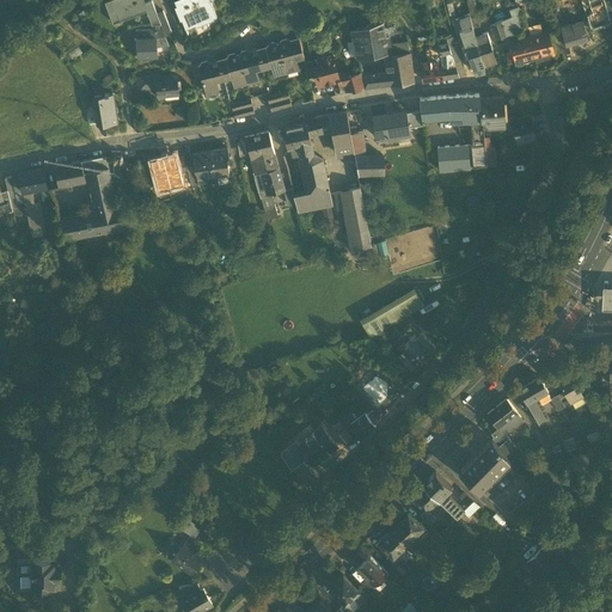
[(106,0),(105,1),(109,11),(115,8),(111,0),(106,0)]
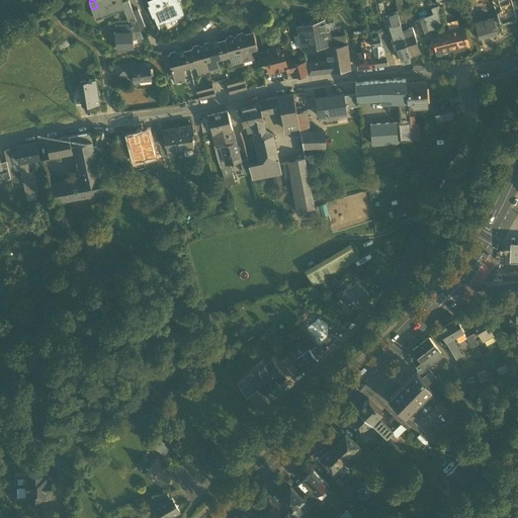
[(132,18),(137,18),(133,10),(128,0),(124,0),(122,1),(121,0),(94,0),(97,7),(92,9),(96,18),(124,7),(128,18),(132,18)]
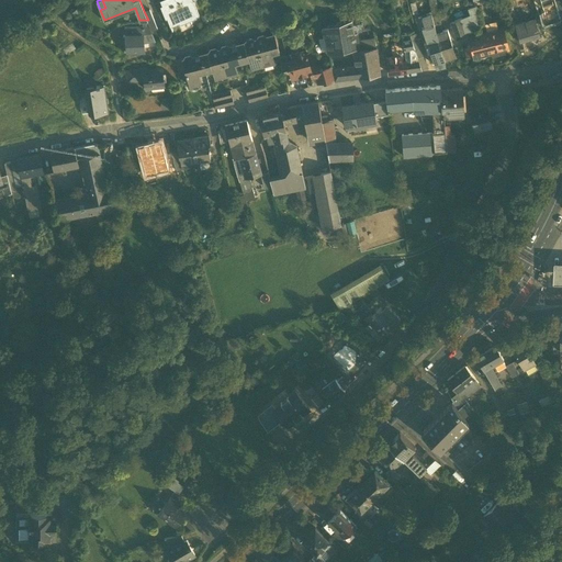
[(164,7),(170,24),(179,20),(180,22),(191,18),(190,15),(199,12),(197,7),(193,0),(160,0),(163,3),(164,7)]
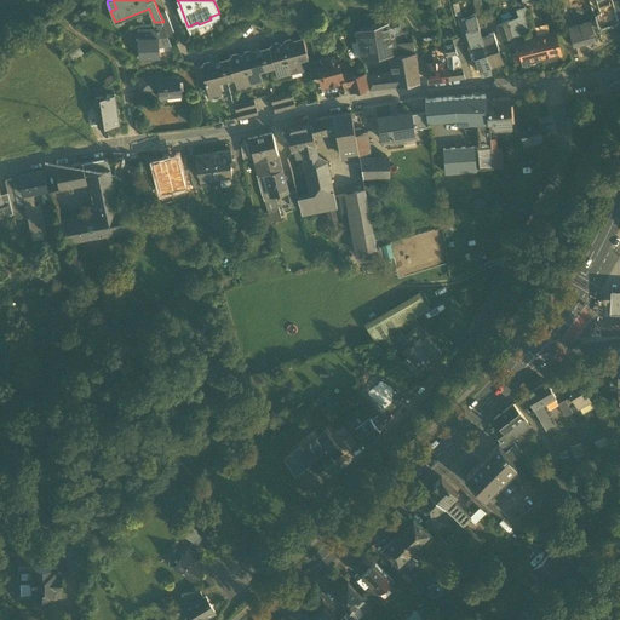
[(474,5),(476,16),(483,13),(481,4),(474,5)]
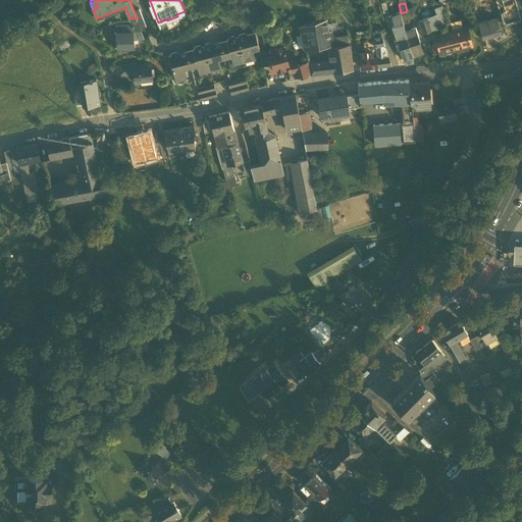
[(435,8),(437,14),(439,19),(441,25),(450,22),(447,4),(435,8)]
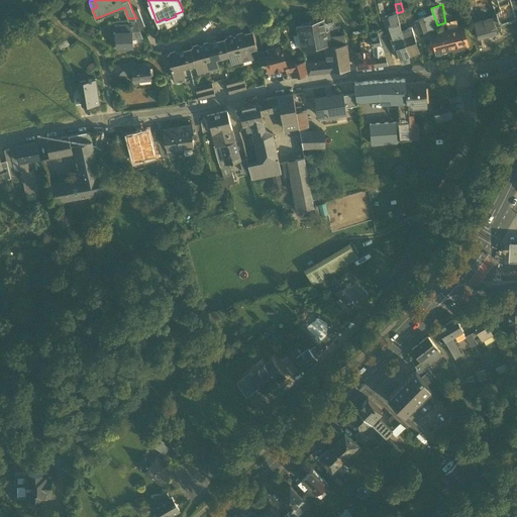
[(516,16),(513,6),(498,11),(501,20),(516,16)]
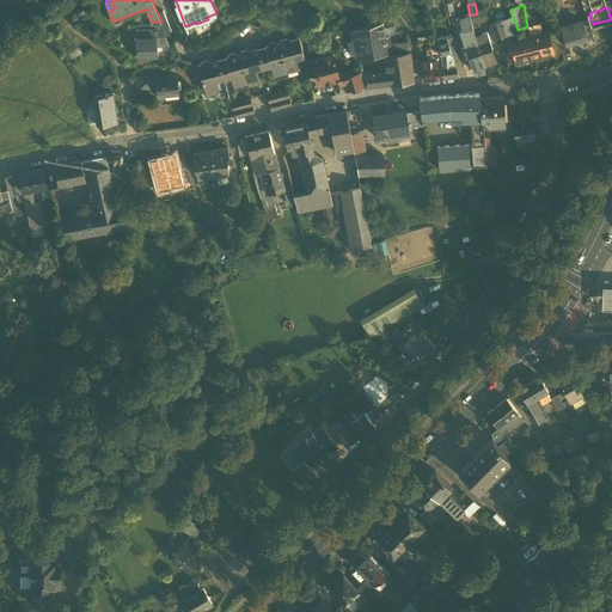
[(163,8),(157,12),(161,22),(165,31),(171,29),(163,8)]
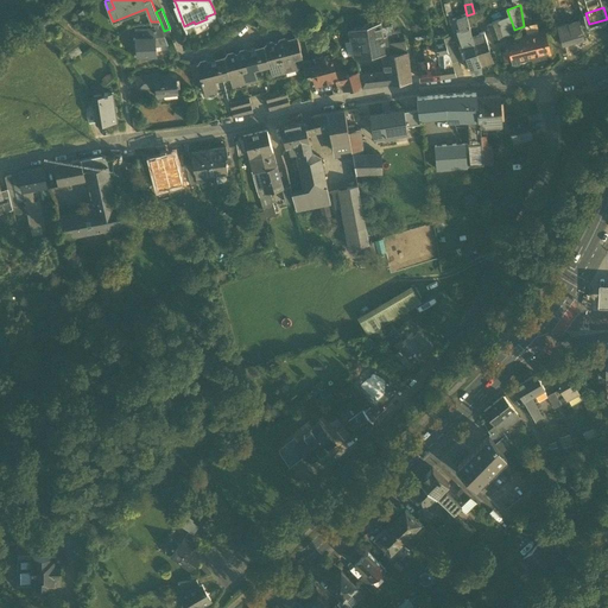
[(287,12),(291,25),(301,23),(303,21),(299,10),(287,12)]
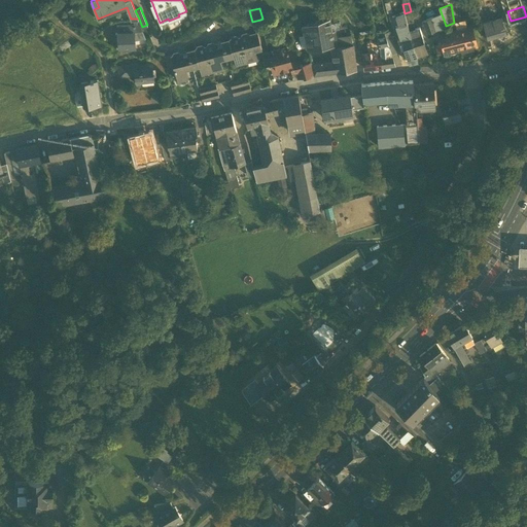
[(408,25),(409,31),(415,29),(411,11),(405,13),(407,22),(408,25)]
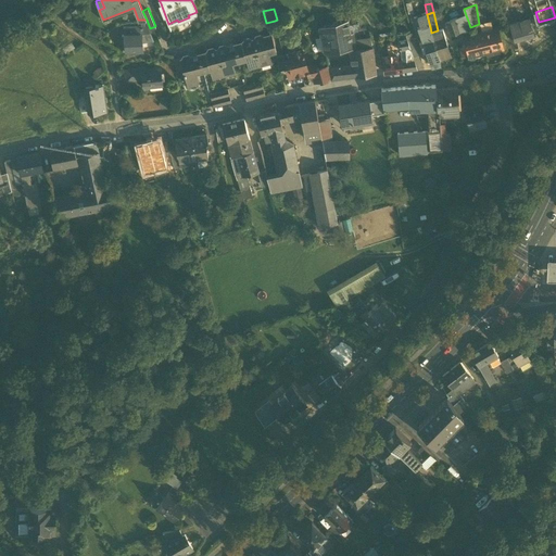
[(427,14),(417,17),(420,27),(424,27),(424,24),(429,23),(427,14)]
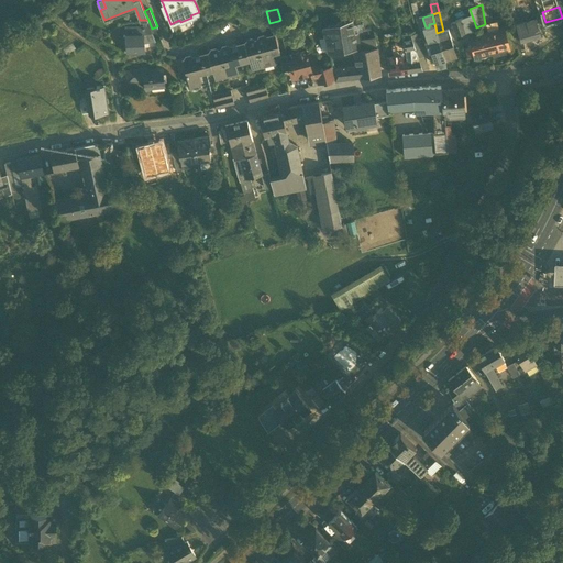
[(423,29),(426,28),(422,18),(421,15),(415,17),(418,31),(423,29)]
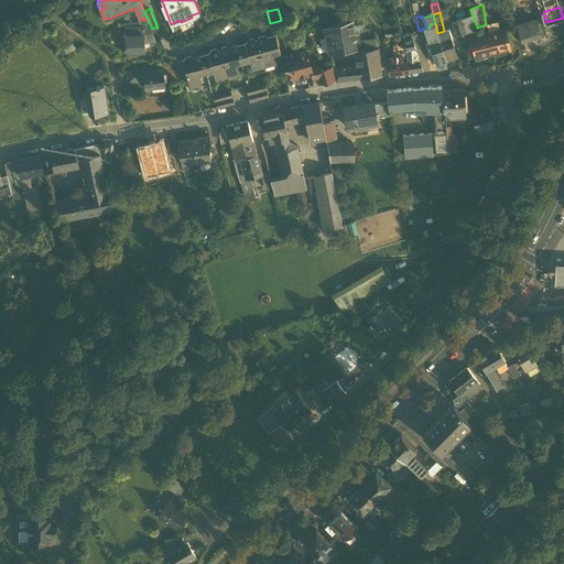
[(466,32),(466,31),(464,24),(462,19),(452,22),(457,34),(466,32)]
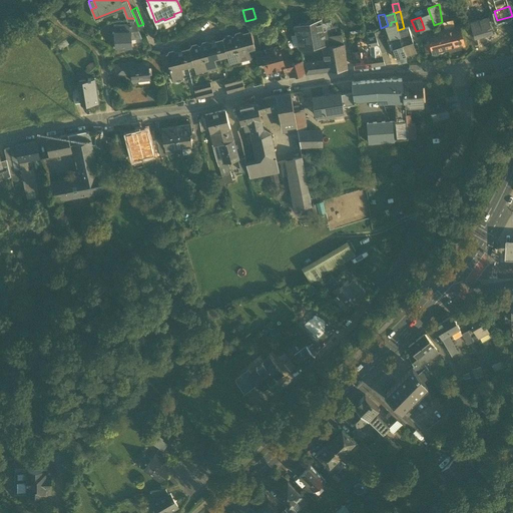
[(471,21),(475,36),(480,35),(493,31),(489,17),(471,21)]
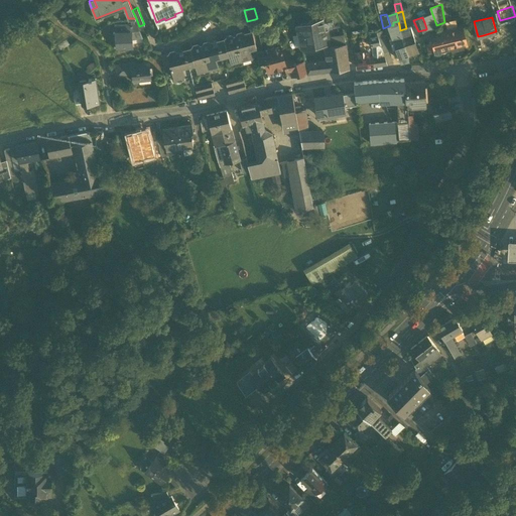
[(115,24),(115,47),(134,46),(134,37),(134,32),(141,32),(139,26),(136,18),(131,18),(131,23),(115,24)]
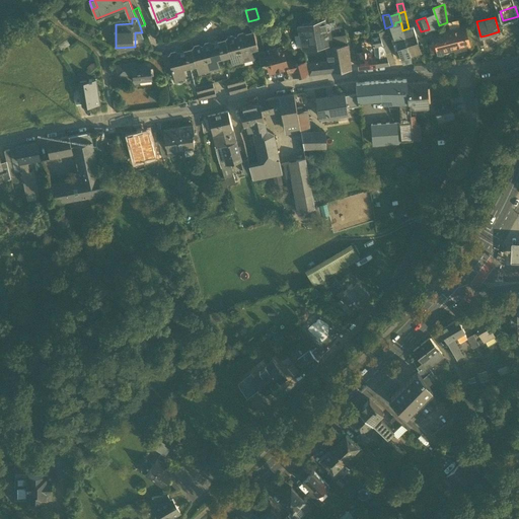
[(439,25),(437,19),(427,22),(429,28),(439,25)]
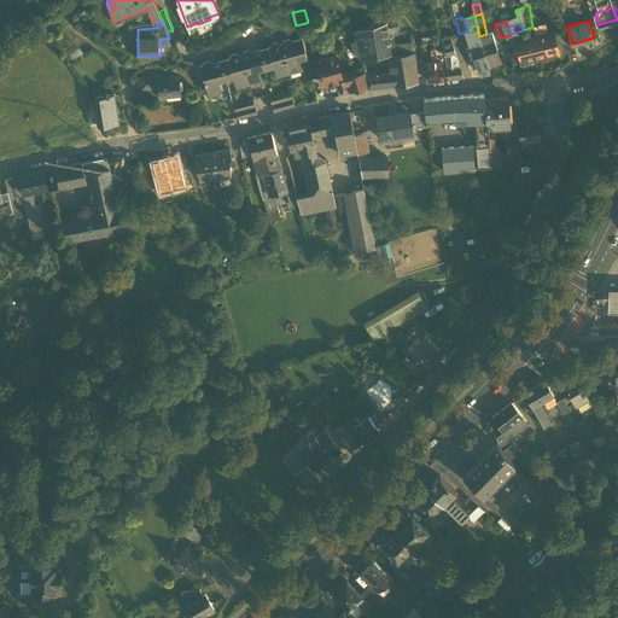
[(359,30),(361,44),(389,39),(389,38),(388,29),(386,24),(359,30)]
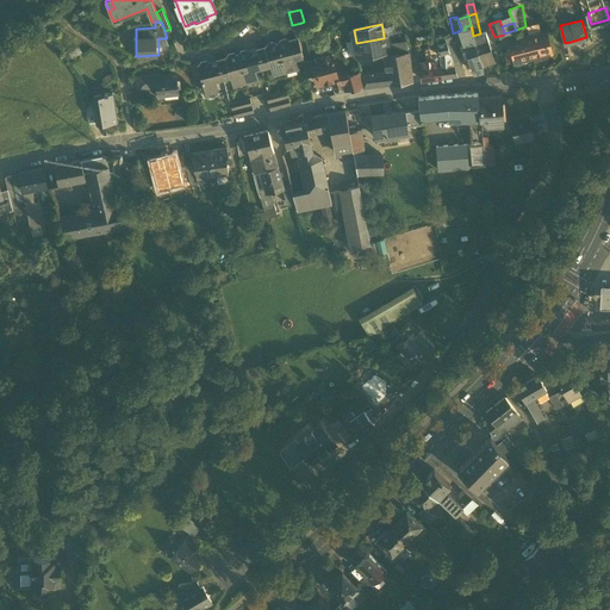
[(465,49),(467,55),(478,50),(483,64),(495,61),(489,42),(485,32),(480,33),(473,36),(472,29),(471,25),(465,26),(465,30),(461,30),(459,31),(465,49)]
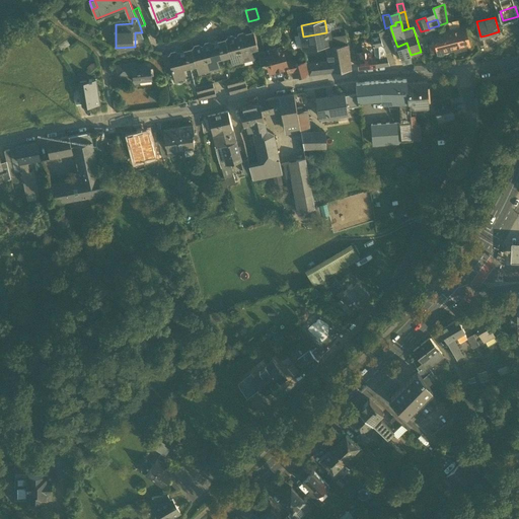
[(325,24),(326,31),(335,29),(334,22),(325,24)]
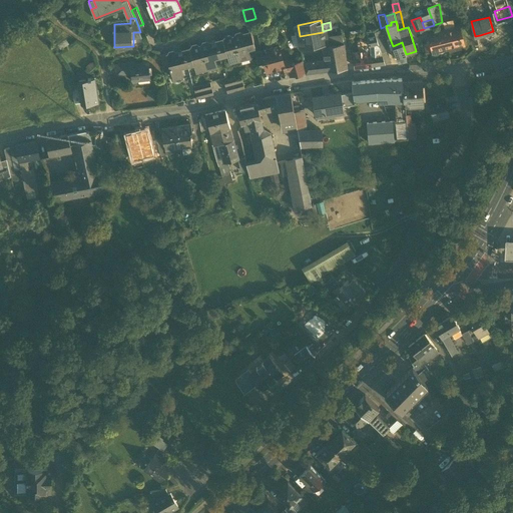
[(433,52),(448,48),(460,45),(463,44),(464,46),(465,46),(464,44),(460,27),(460,26),(459,25),(458,25),(459,27),(444,31),(440,32),(439,30),(438,31),(439,32),(440,37),(429,40),(432,52),(433,54),(433,52)]
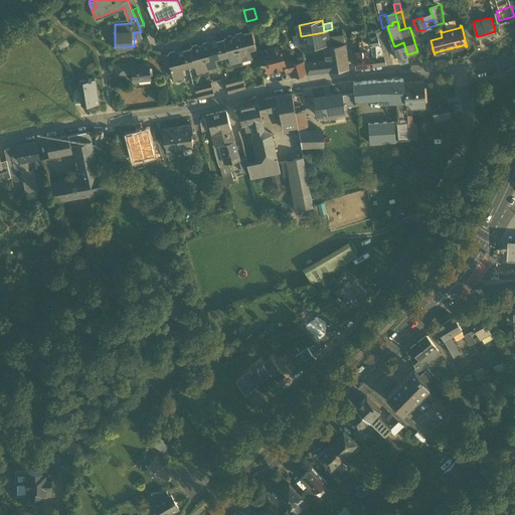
[(462,27),(466,44),(473,42),(469,25),(462,27)]
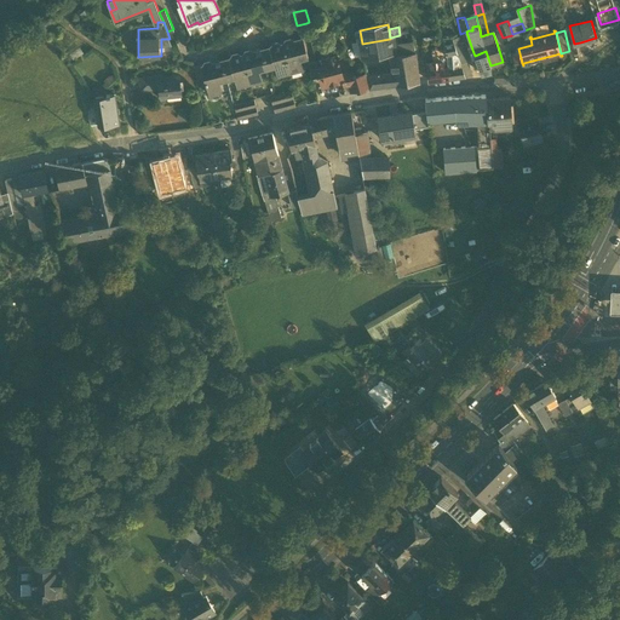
[(442,38),(445,47),(454,46),(454,44),(453,39),(452,36),(442,38)]
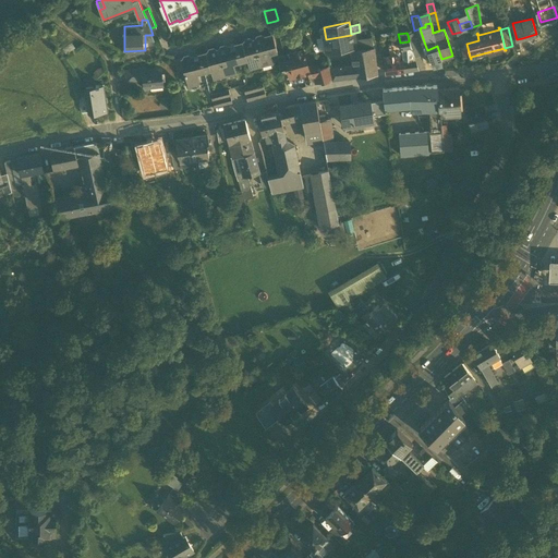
[(354,34),(351,35),(326,39),(329,53),(351,49),(356,48),(355,41),(354,34)]
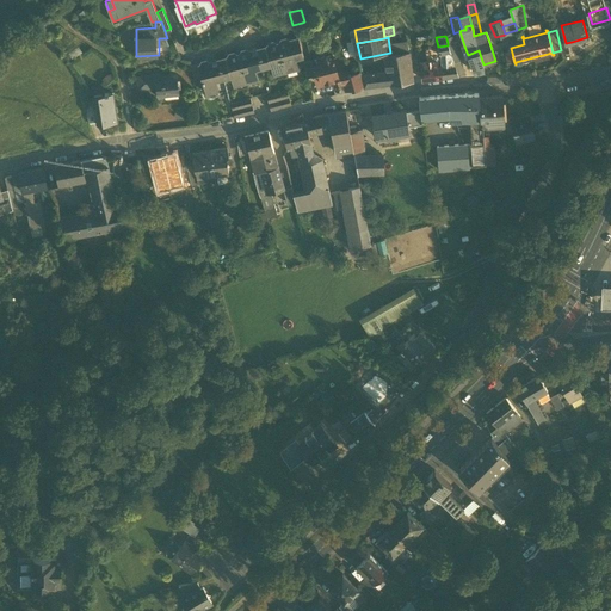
[(279,43),(278,44),(285,73),(297,69),(295,59),(303,56),(298,38),(289,41),(287,39),(282,41),(279,43)]
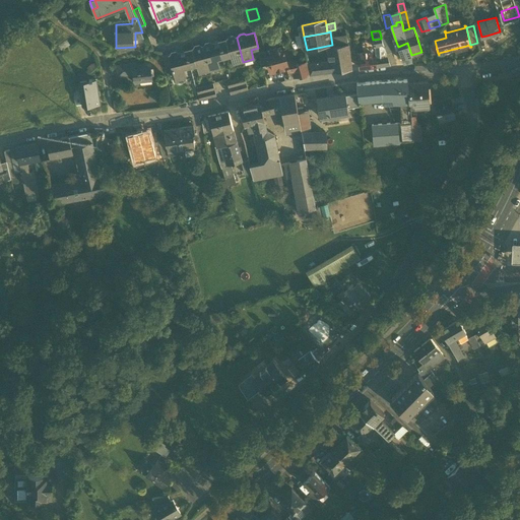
[(297,49),(304,48),(301,36),(295,37),(297,49)]
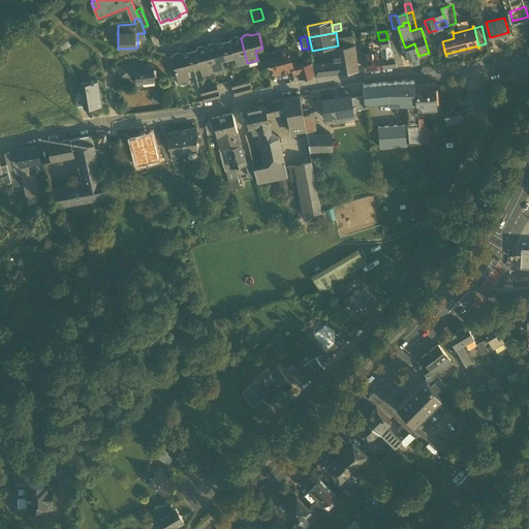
[(434,38),(438,56),(445,54),(442,41),(440,36),(434,38)]
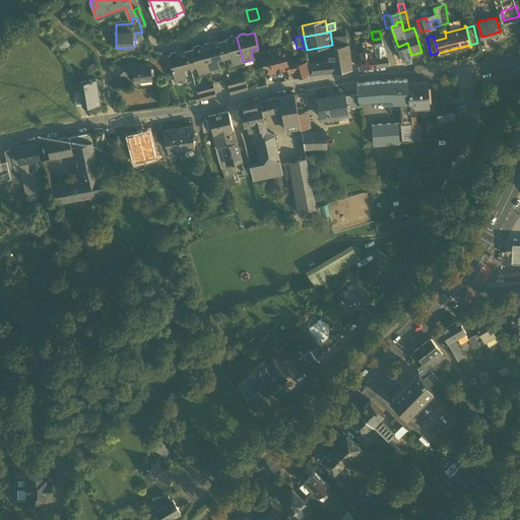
[(478,38),(480,44),(488,42),(486,36),(481,37),(478,38)]
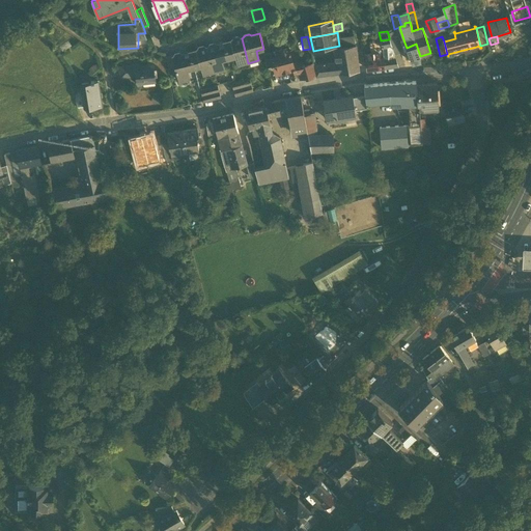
[(238,65),(248,63),(242,38),(240,38),(238,37),(233,38),(232,40),(224,43),(228,58),(235,56),(238,65)]
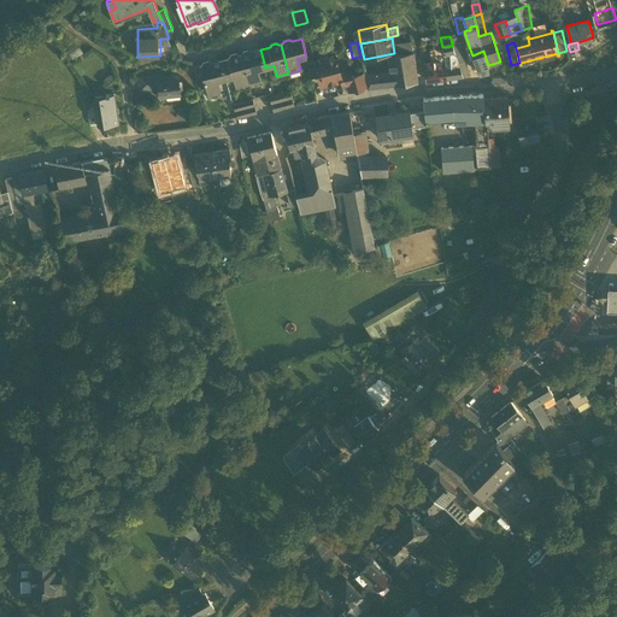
[(394,53),(395,56),(410,53),(409,43),(393,46),(394,53)]
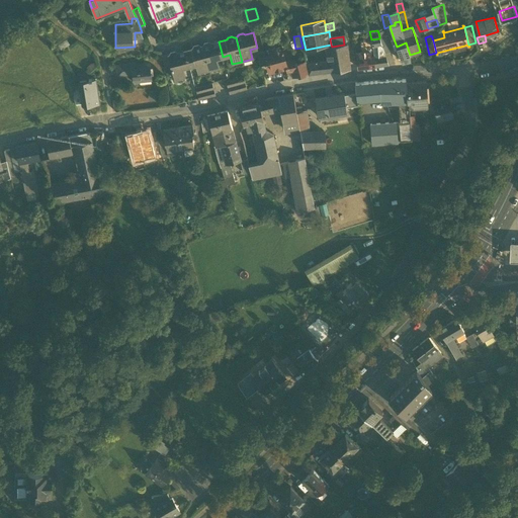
[(70,42),(67,38),(58,45),(59,47),(61,50),(70,44),(70,42)]
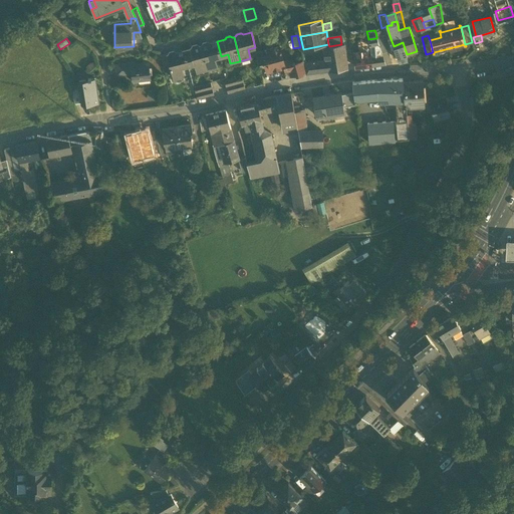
[(377,40),(376,38),(368,39),(362,40),(365,52),(364,52),(365,57),(362,58),(363,66),(371,65),(370,57),(369,46),(375,45),(378,44),(377,40)]
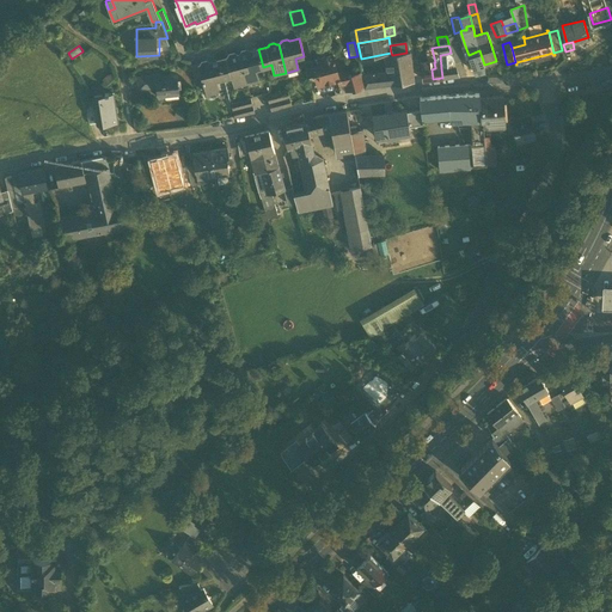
[(452,57),(454,63),(460,61),(456,46),(450,48),(451,53),(452,57)]
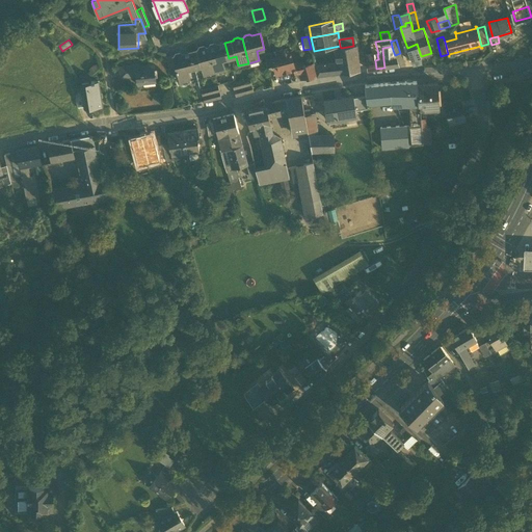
[(367,70),(376,69),(375,60),(378,59),(377,54),(378,54),(375,42),(370,44),(372,54),(366,55),(366,56),(367,70)]
